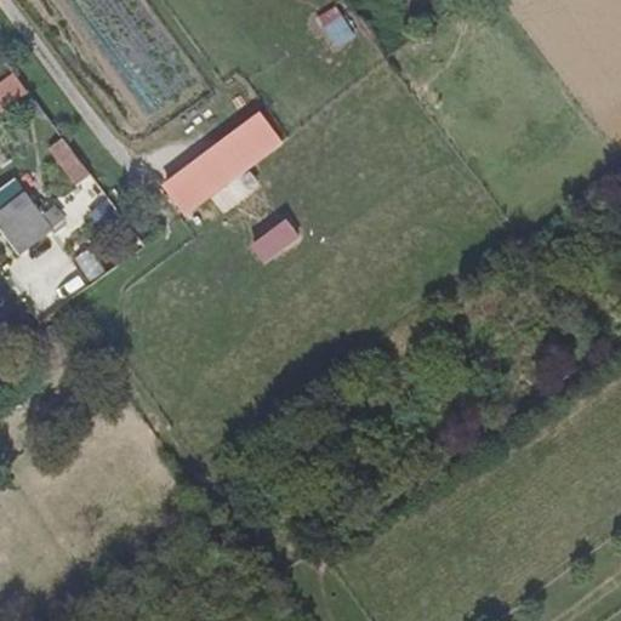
[(0,114),(29,92),(15,74),(0,85),(0,114)]
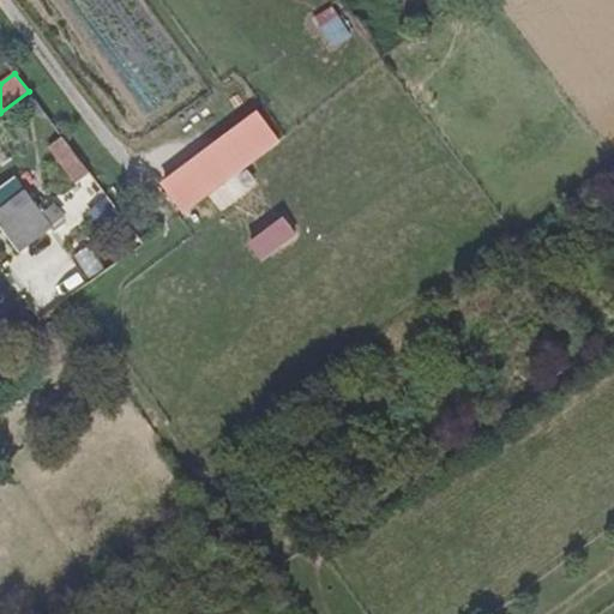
[(185,214),(282,140),(258,109),(161,181),(185,214)]
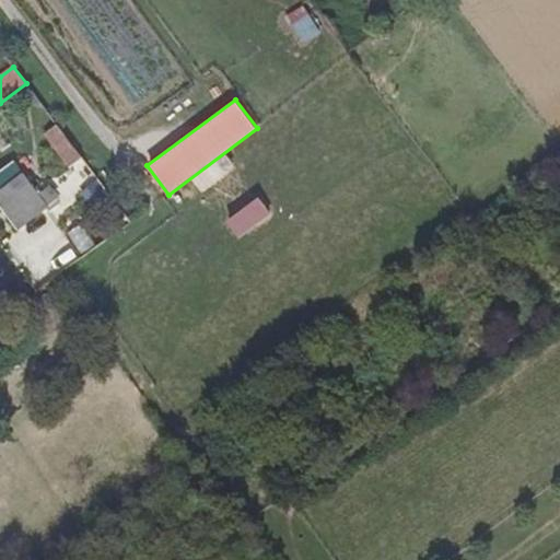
[(0,124),(0,149),(11,142),(0,124)]
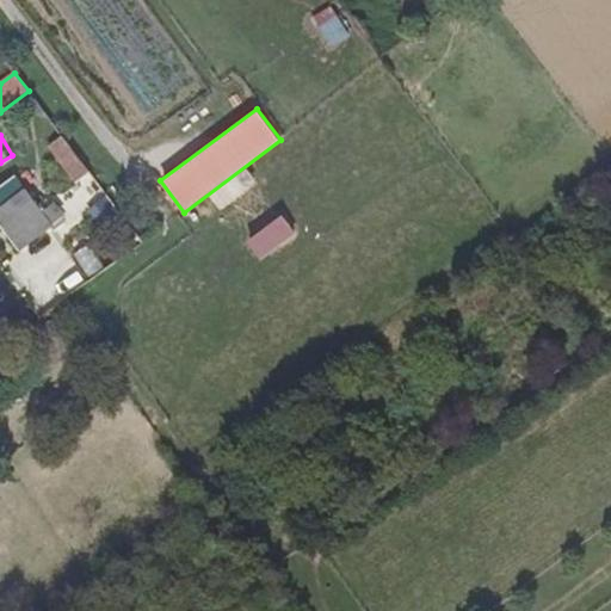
[(91,173),(63,136),(49,147),(76,184),(91,173)]
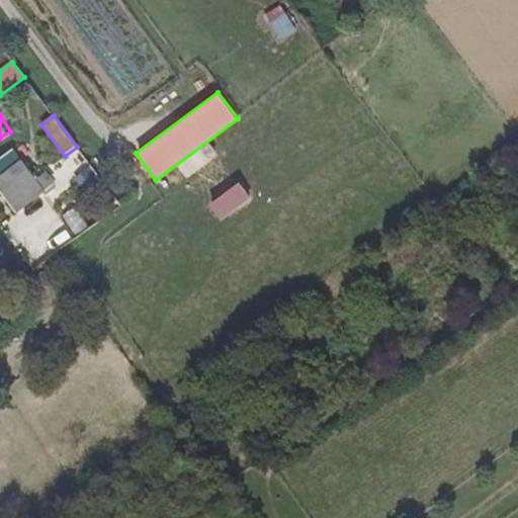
[(0,186),(19,211),(52,186),(39,170),(31,177),(12,152),(0,160),(0,186)]
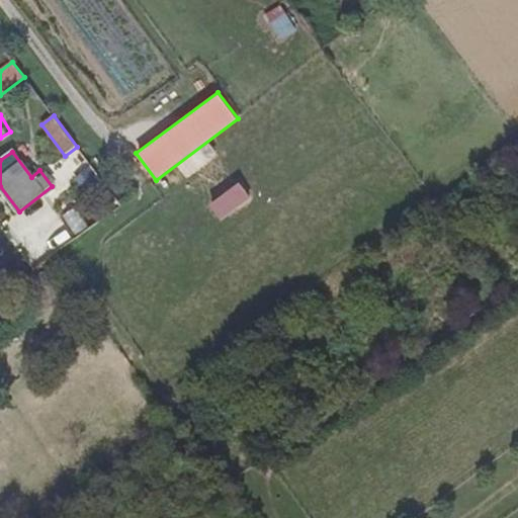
[(222,221),(251,198),(240,185),(211,206),(222,221)]
